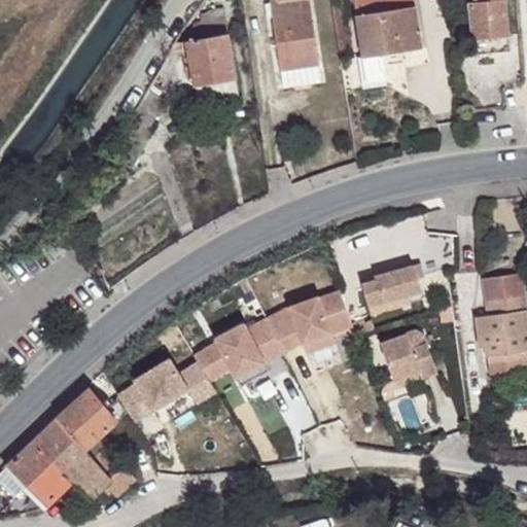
[(271,0),(284,88),(322,82),(310,0),(271,0)]
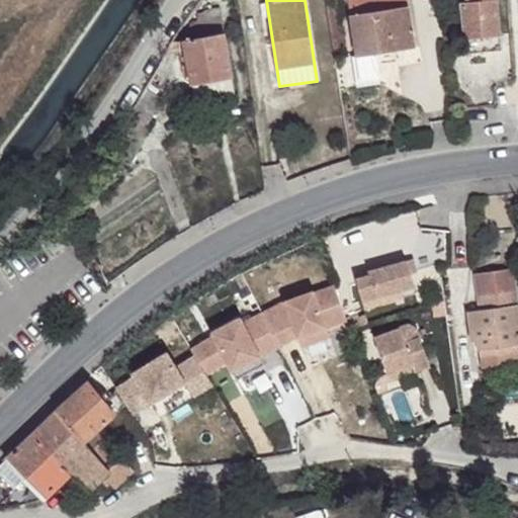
[(348,0),(356,51),(374,49),(375,54),(414,48),(406,0),(348,0)]
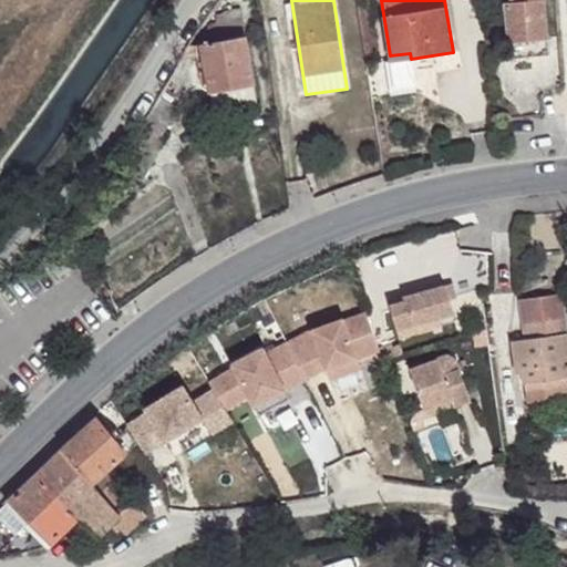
[(545,0),(517,0),(517,1),(505,2),(509,42),(512,59),(532,58),(531,41),(549,39),(545,0)]
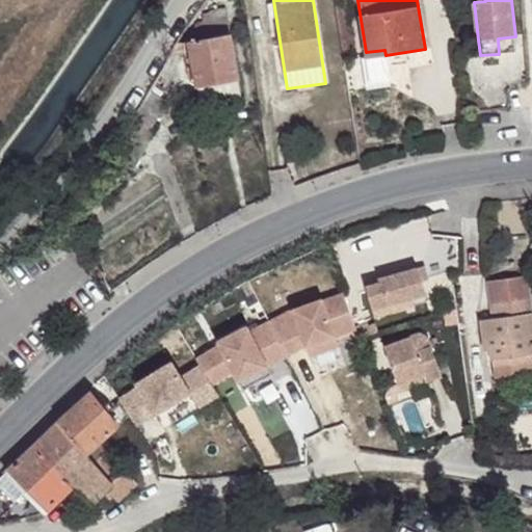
[(189,41),(197,87),(239,79),(230,33),(227,18),(200,23),(203,38),(189,41)]
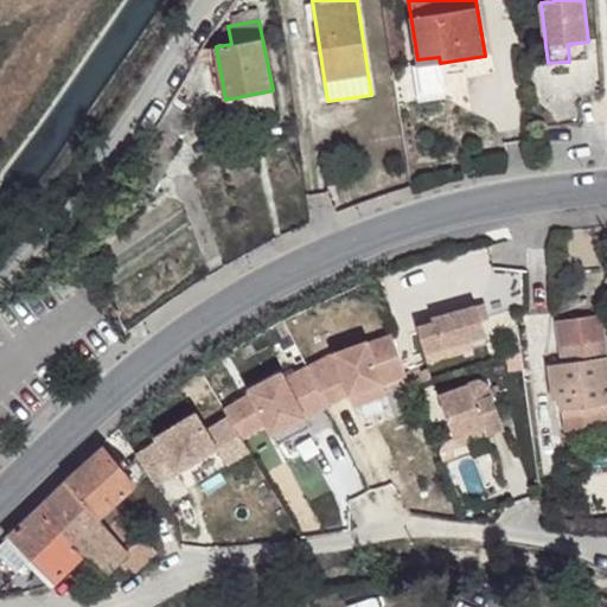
[(588,42),(568,44),(569,62),(589,59),(588,42)]
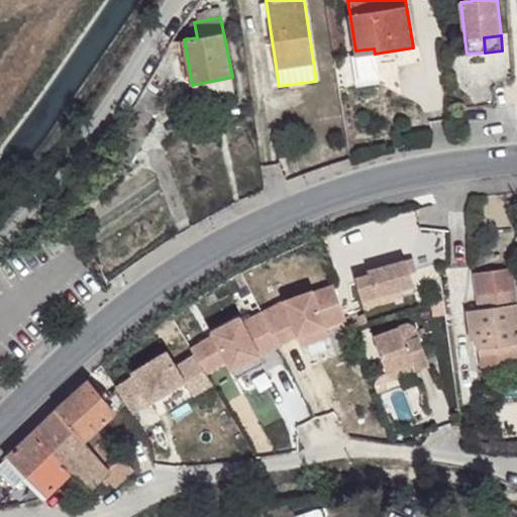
[(375,54),(374,48),(355,50),(359,74),(378,72),(375,54)]
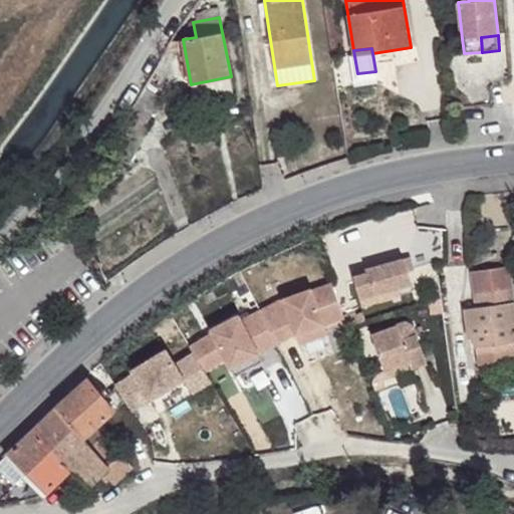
[(231,76),(191,84),(195,99),(233,93),(231,76)]
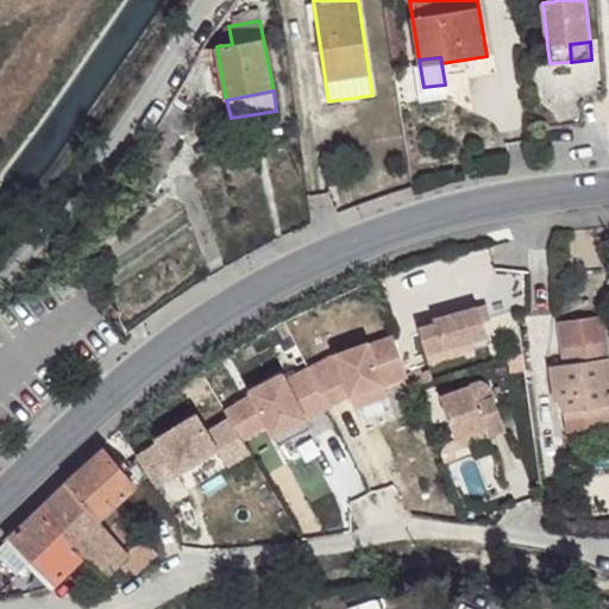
[(171,104),(142,151),(152,158),(163,140),(174,146),(192,115),(171,104)]
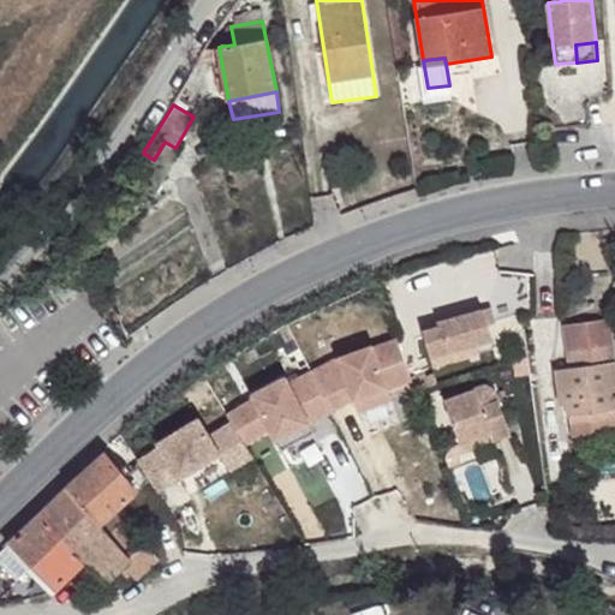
[(441,326),(423,329),(433,365),(451,360),(448,352),(477,344),(493,340),(484,309),(440,321),(441,326)]
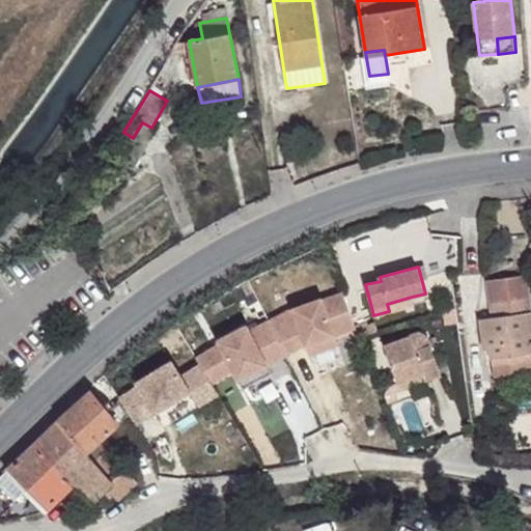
[(478,319),(482,351),(490,350),(492,367),(508,365),(509,375),(530,371),(530,312),(527,275),(486,280),(492,317),(478,319)]
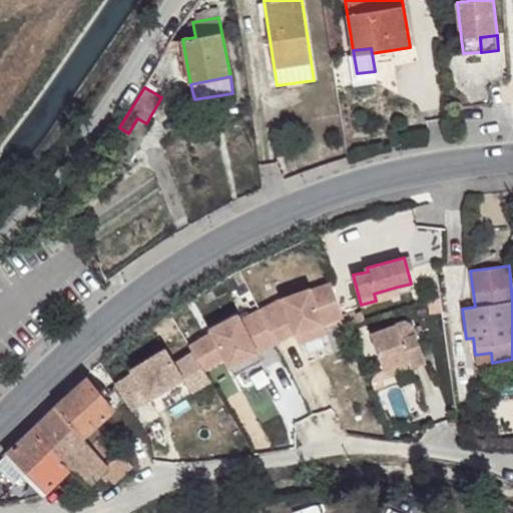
[(205,370),(294,332),(308,363),(333,352),(322,325),(344,316),(327,277),(311,284),(310,280),(238,311),(236,306),(203,321),(209,334),(170,350),(166,341),(125,359),(130,371),(115,378),(127,407),(156,395),(161,406),(211,384),(205,370)]
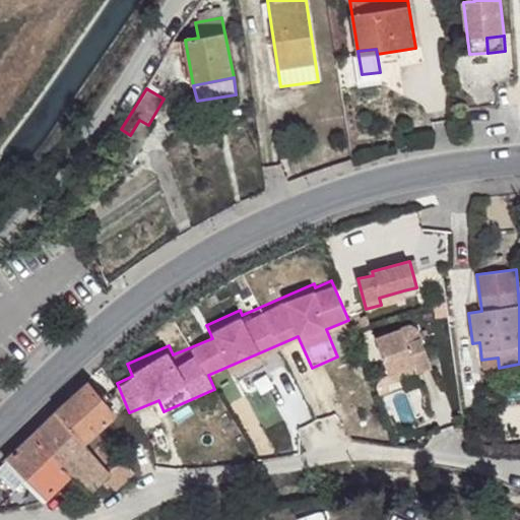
[(403,290),(379,298),(381,305),(405,298),(403,290)]
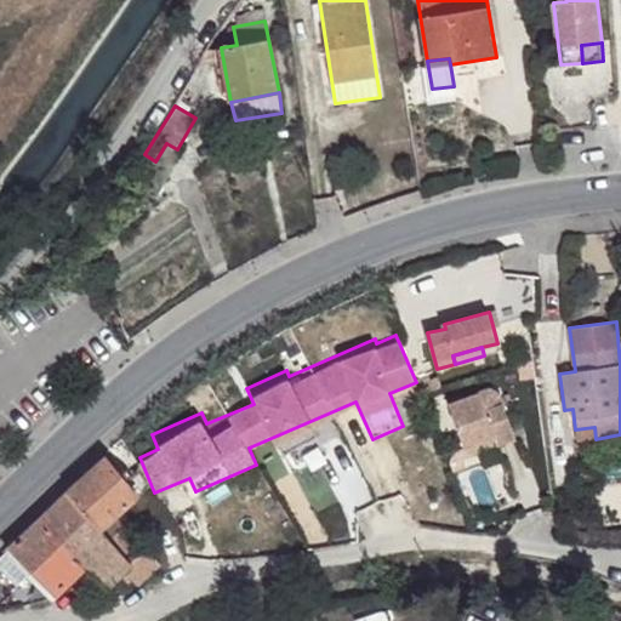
[(489,389),(479,393),(484,410),(502,405),(499,394),(489,389)]
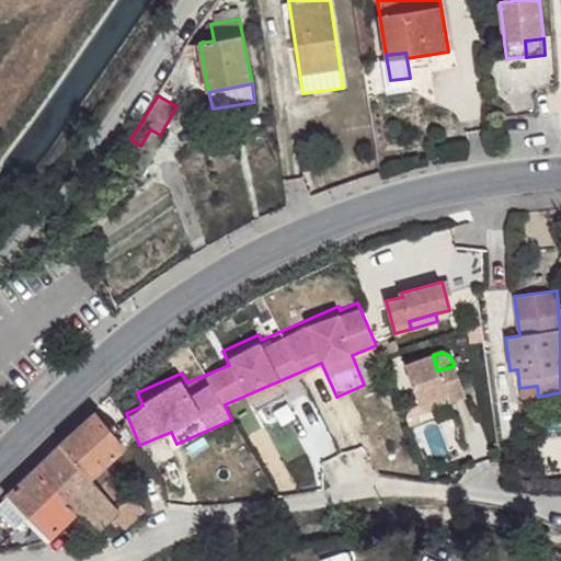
[(433,355),(404,365),(419,404),(446,395),(449,402),(465,397),(454,366),(437,370),(433,355)]
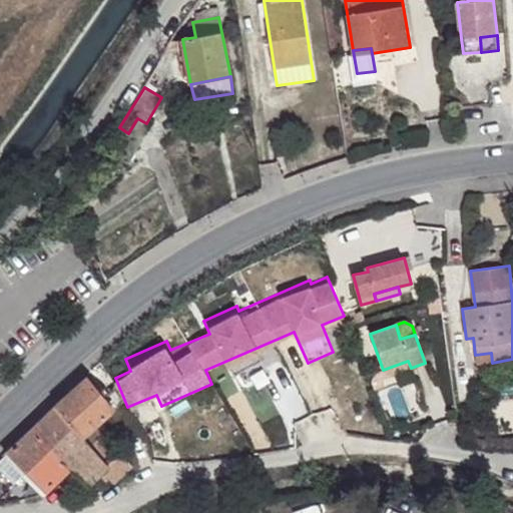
[(475,355),(476,364),(492,363),(491,353),(475,355)]
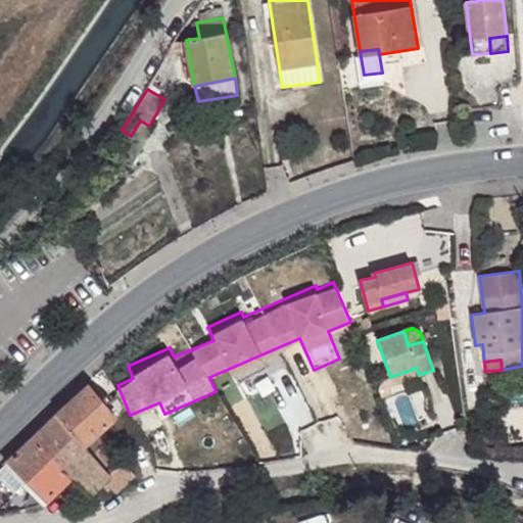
[(416,368),(390,377),(392,384),(419,375),(416,368)]
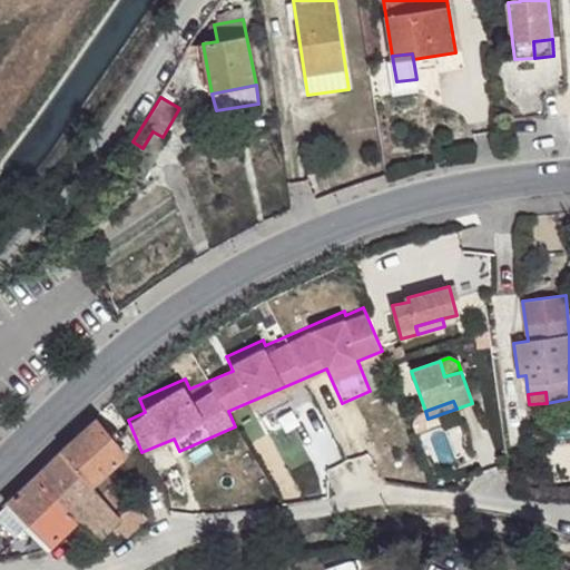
[(94,487),(107,474),(128,455),(96,419),(62,451),(82,473),(94,487)]
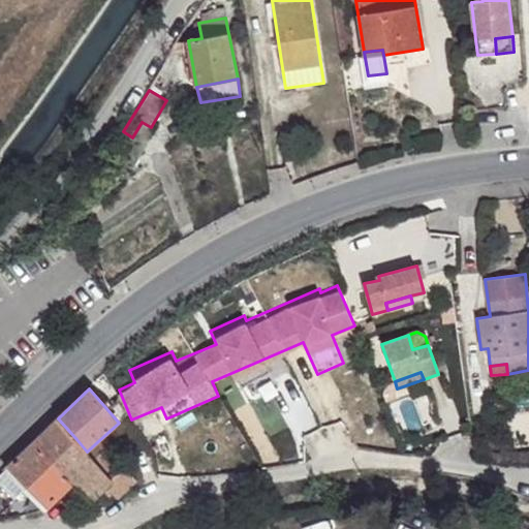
[(6,468),(26,488),(76,439),(58,418),(6,468)]
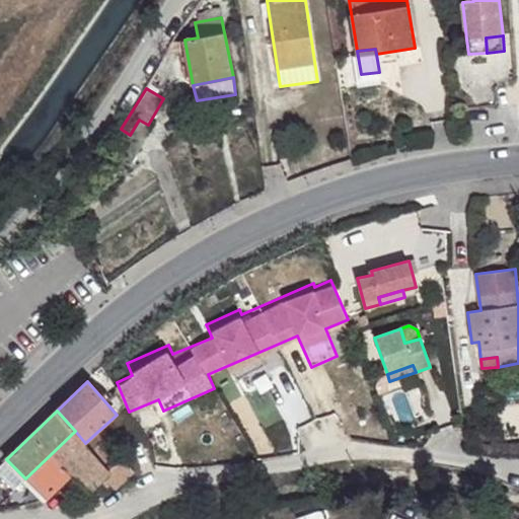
[(25,478),(47,500),(72,474),(90,493),(104,478),(116,491),(135,471),(123,457),(122,458),(97,432),(85,443),(75,431),(25,478)]
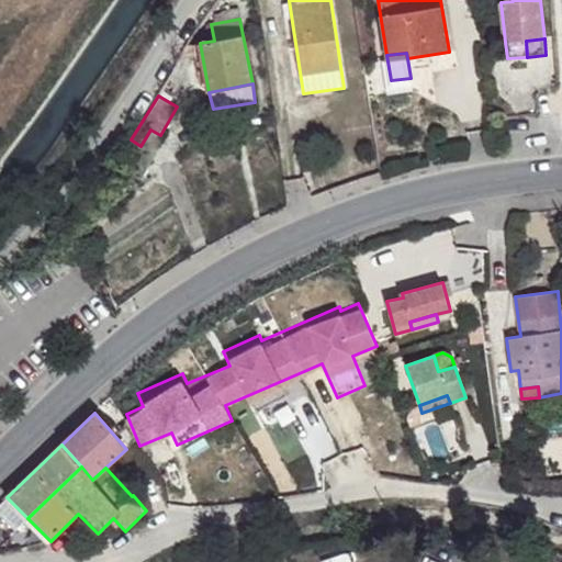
All buildings are outlined.
